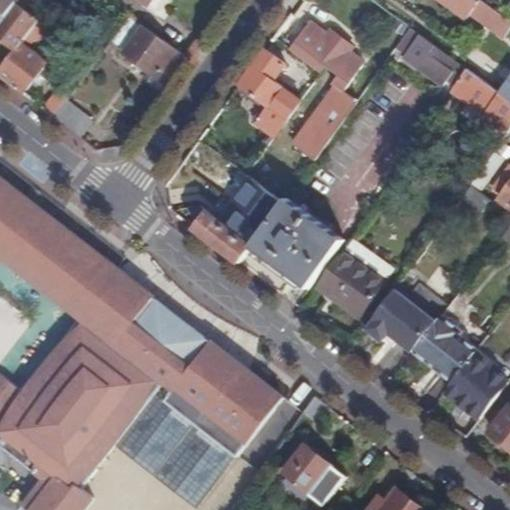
[(0,23),(17,0),(0,0),(0,23)]
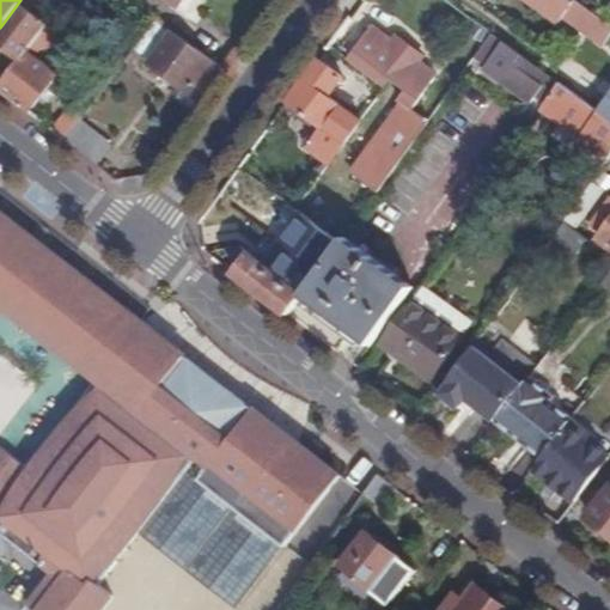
[(20,0),(0,28),(0,42),(0,54),(16,66),(48,23),(26,6),(31,0),(20,0)]
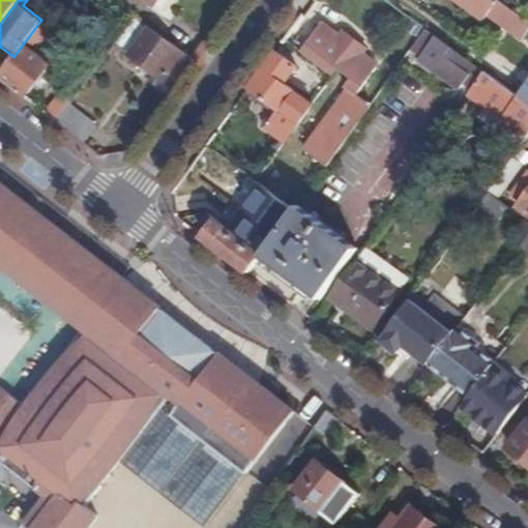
[(138,0),(163,17),(174,0),(138,0)]
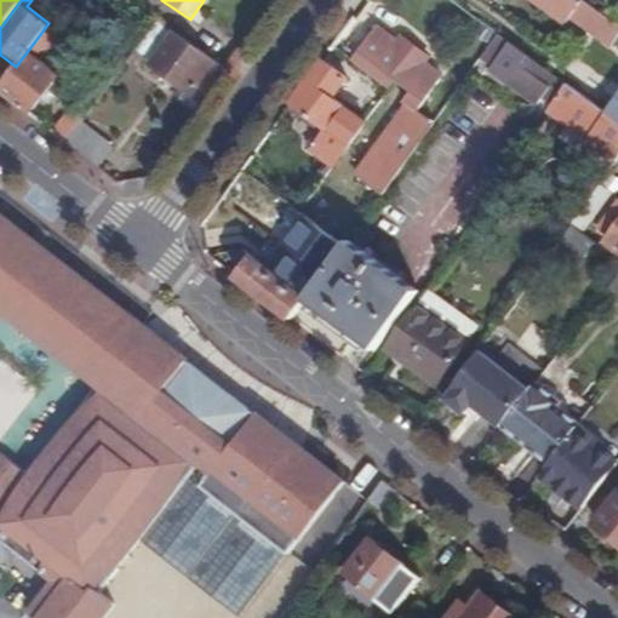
[(532,0),(565,24),(571,16),(585,27),(598,10),(584,0),(582,0),(581,4),(576,0),(532,0)]
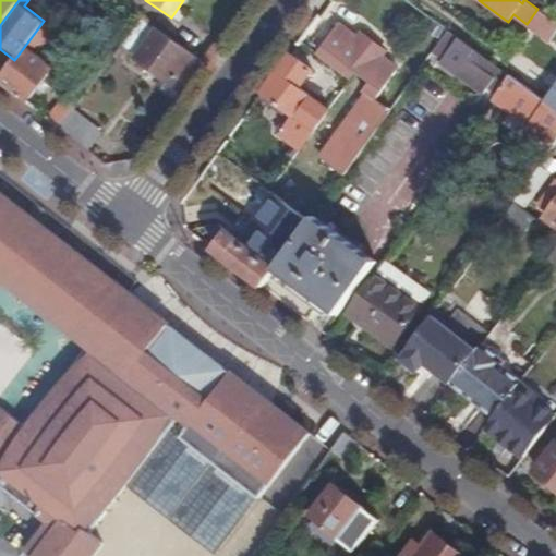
[(527,24),(521,32),(543,48),(555,31),(555,22),(538,9),(527,24)]
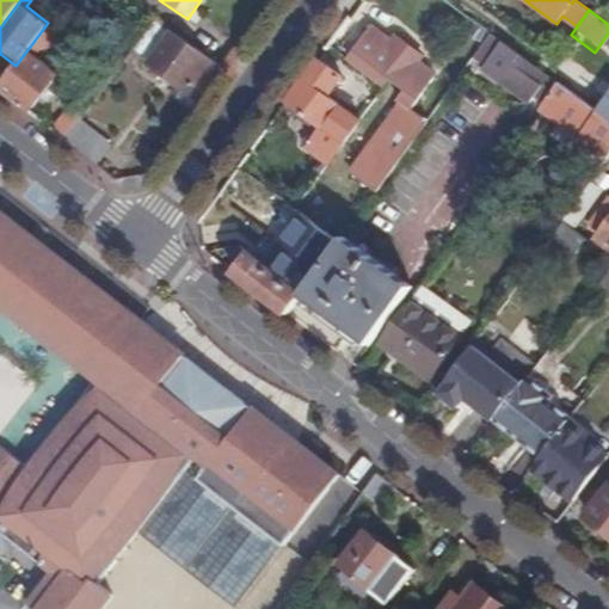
[(223,68),(155,19),(133,49),(200,99),(223,68)]
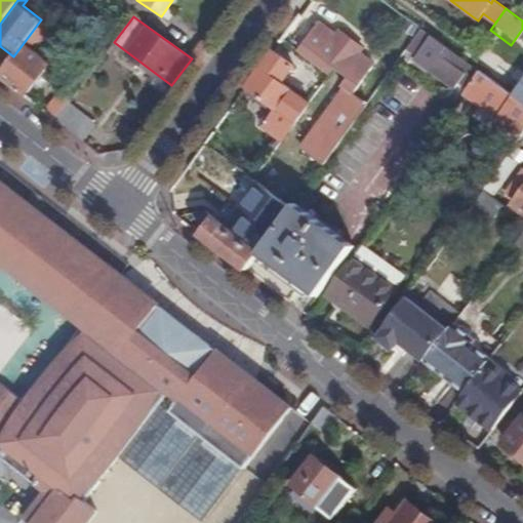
[(13,56),(0,73),(0,77),(24,94),(48,62),(29,47),(33,41),(40,41),(51,25),(42,17),(41,19),(13,56)]
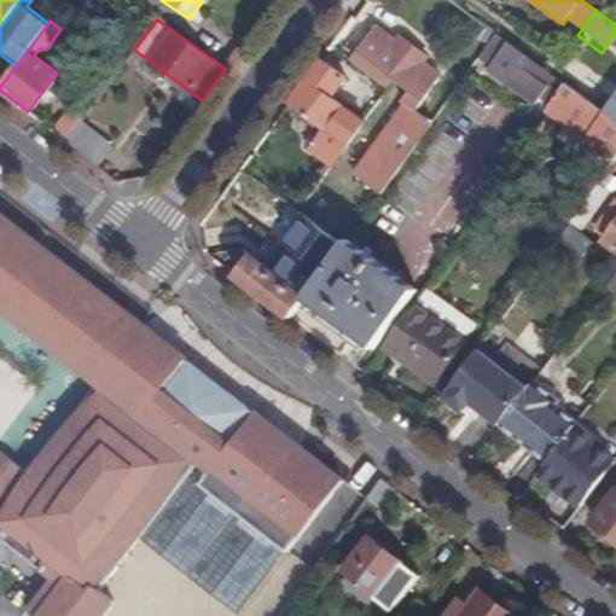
[(407,104),(416,111),(441,76),(423,64),(428,58),(399,39),(395,44),(373,29),(355,54),(394,82),(407,92),(401,102),(406,105),(407,104)]
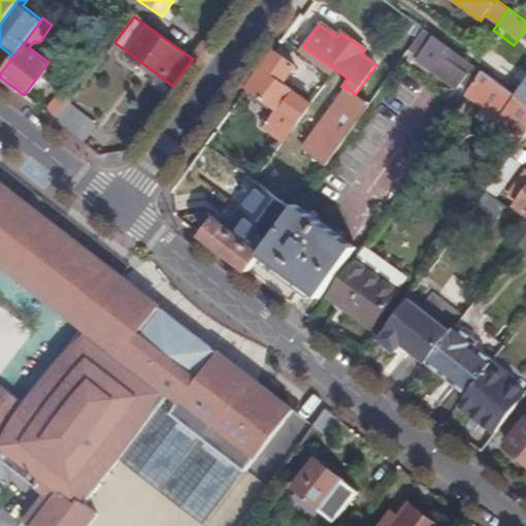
[(474,66),(434,36),(417,60),(458,89),(474,66)]
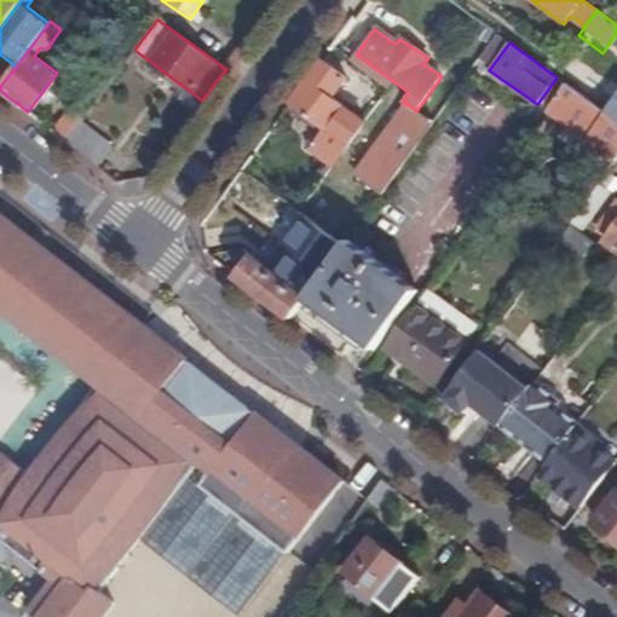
[(390,88),(395,82),(356,55),(351,61),(390,88)]
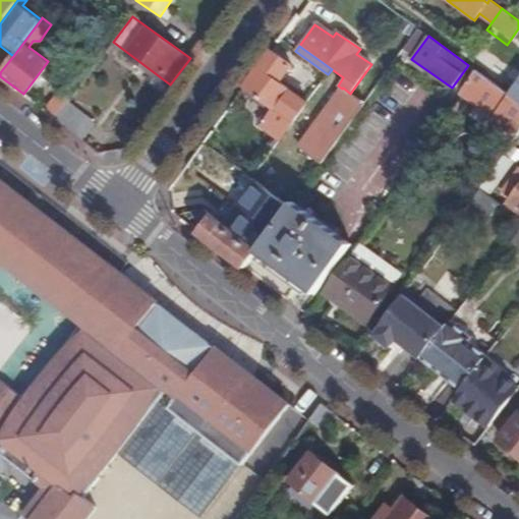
[(263,124),(281,136),(306,102),(279,81),(291,65),(271,50),(245,84),(274,104),(270,112),(271,113),(263,124)]
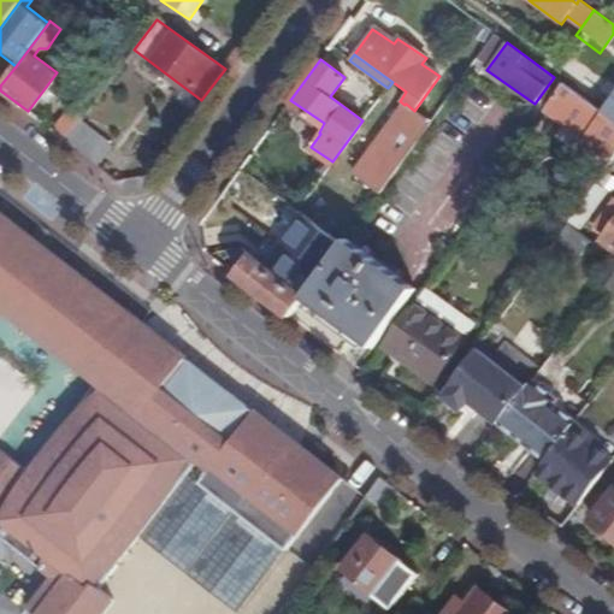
[(613,119),(604,113),(564,83),(544,111),(612,159),(613,155),(613,119)]
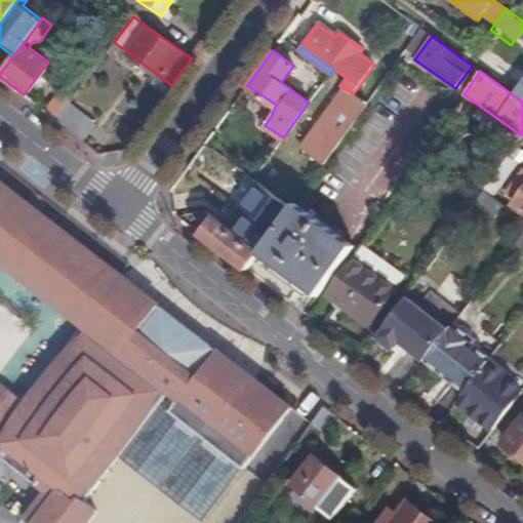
[(303,147),(324,163),(367,104),(353,94),(346,88),(345,89),(303,147)]
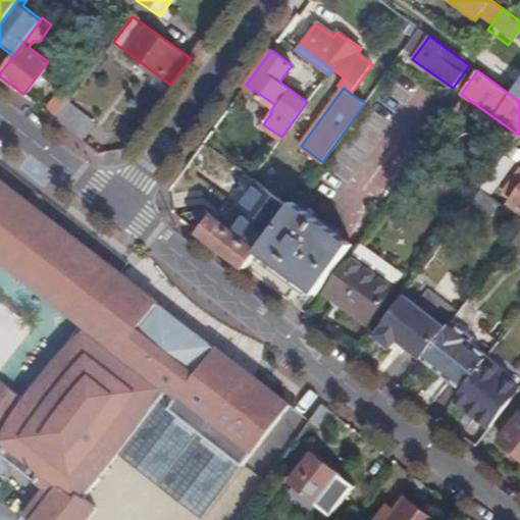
[(60,89),(44,109),(54,118),(66,102),(71,96),(60,89)]
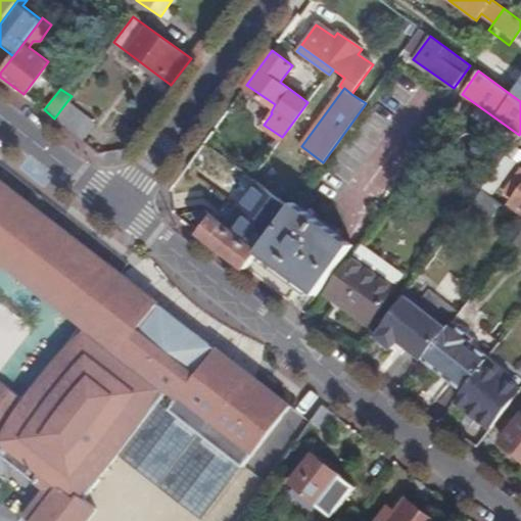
[(91,121),(66,102),(54,119),(79,137),(91,121)]
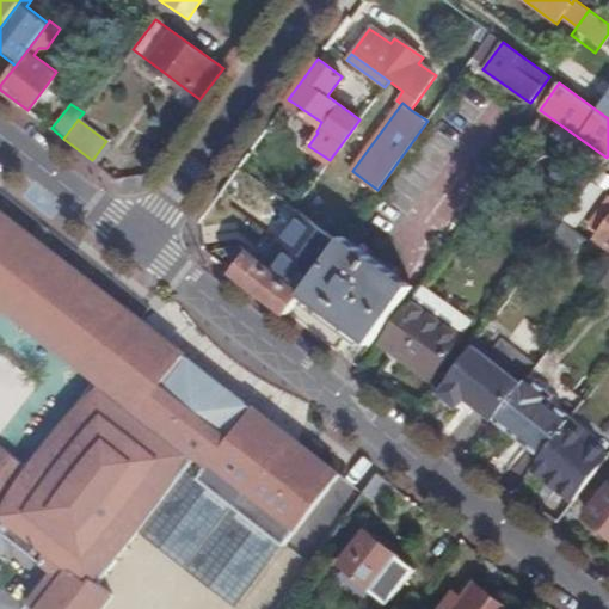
[(590,180),(595,173),(590,168),(584,177),(590,180)]
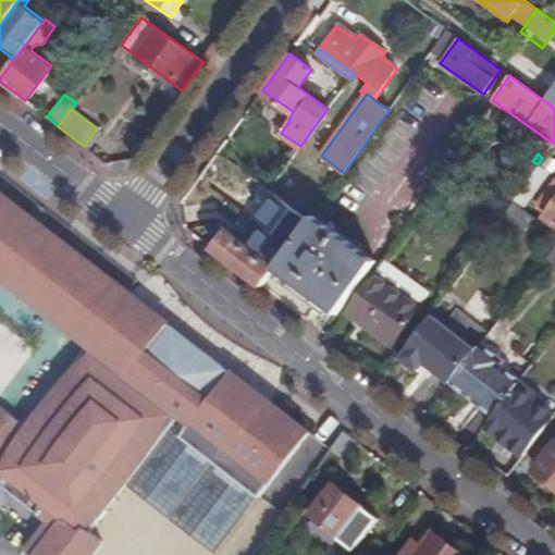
[(512,200),(538,164),(532,161),(527,157),(501,193),(512,200)]
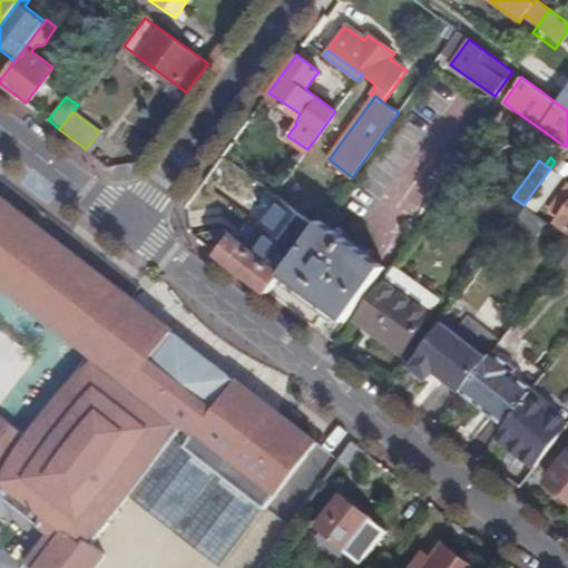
[(561,176),(550,168),(524,205),(534,213),(561,176)]
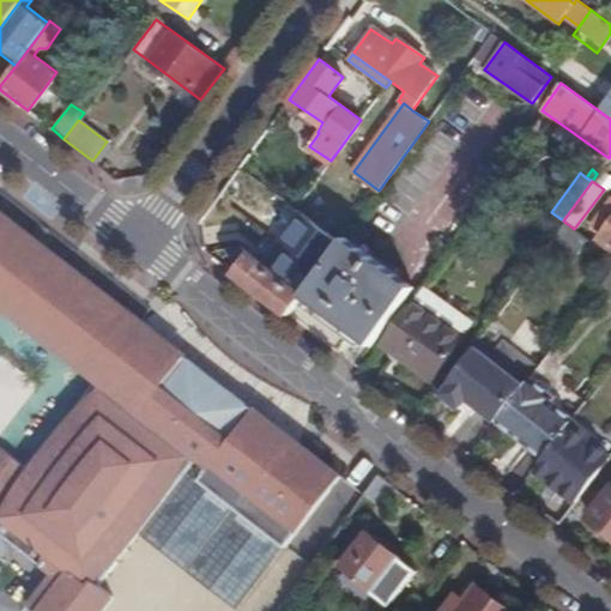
[(0,537),(49,574),(46,579),(24,606),(30,610),(100,610),(112,597),(85,576),(126,524),(174,461),(183,449),(186,452),(231,487),(227,491),(222,498),(283,546),(290,537),(340,475),(289,436),(286,440),(265,431),(247,422),(227,409),(221,405),(211,398),(197,387),(186,376),(179,369),(173,364),(157,345),(146,331),(149,327),(131,314),(129,315),(121,306),(114,301),(110,297),(98,291),(96,295),(91,291),(94,288),(89,282),(80,274),(72,268),(62,264),(60,267),(55,264),(58,260),(54,255),(53,253),(43,246),(37,241),(26,236),(24,239),(18,236),(22,231),(20,230),(12,222),(0,213),(0,302),(11,310),(70,357),(97,377),(26,470),(0,449),(0,537)]
